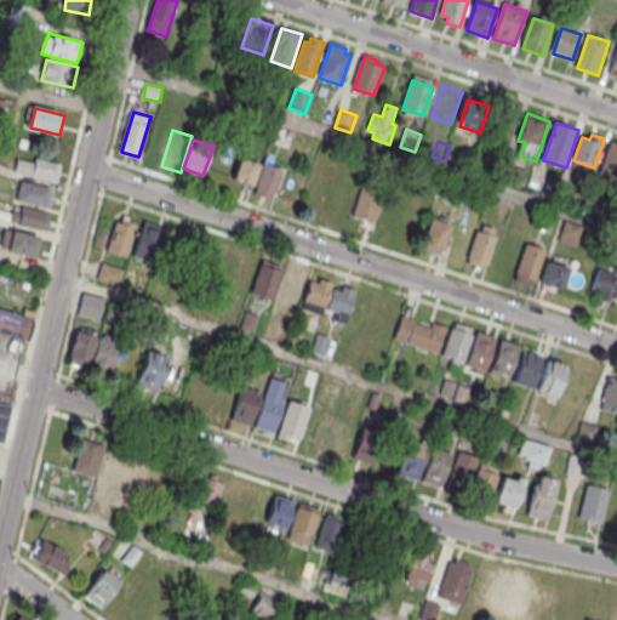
[(616,143),(612,142),(603,170),(616,175),(616,143)]
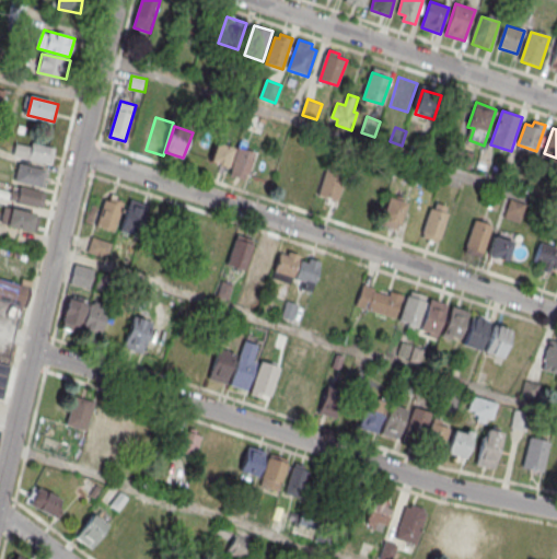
[(218,142),(211,161),(229,167),(235,149),(218,142)]
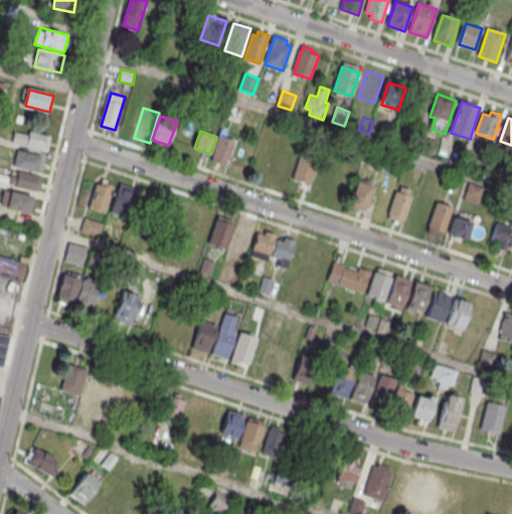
[(31,132),(30,136),(16,133),(13,143),(48,152),(52,137),(31,132)]
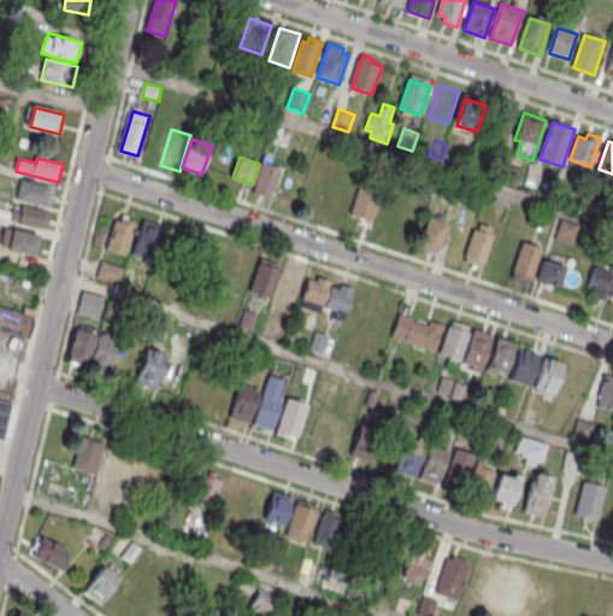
[(263,163),(253,191),(273,198),(283,169),(263,163)]
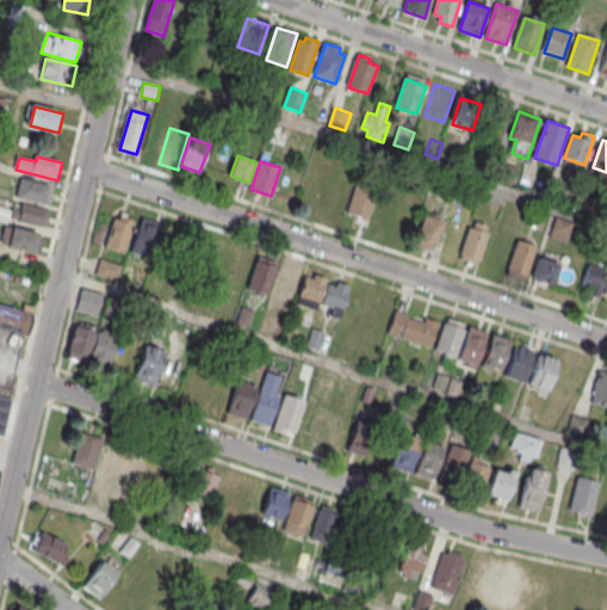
[(501,162),(516,168),(511,185),(495,180),(501,162)]
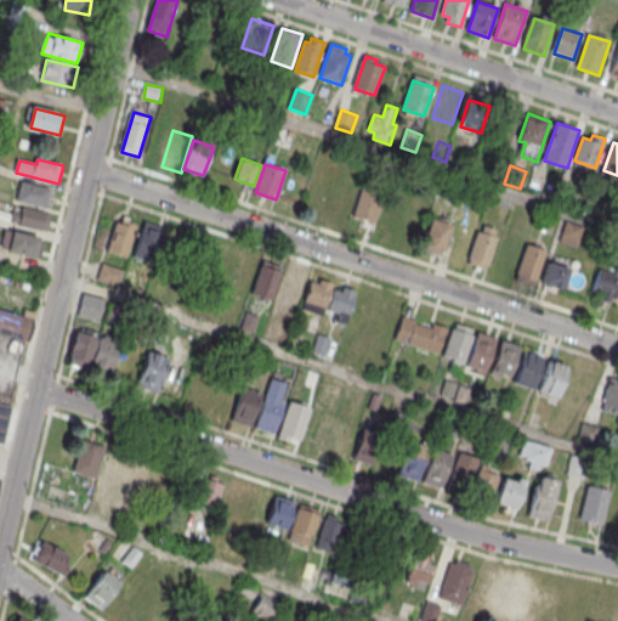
[(23,182),(18,201),(47,208),(52,190),(23,182)]
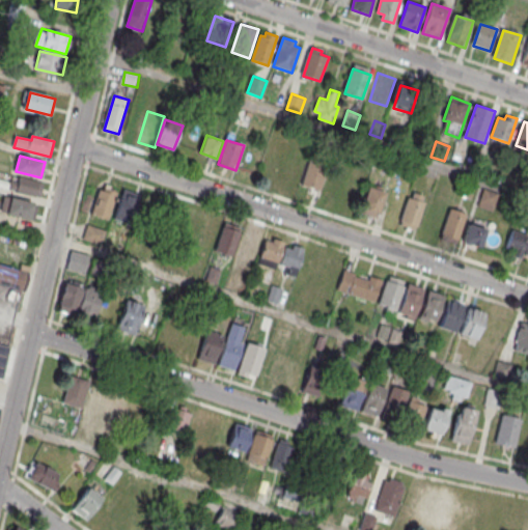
[(310,161),(330,167),(321,193),(302,187),(310,161)]
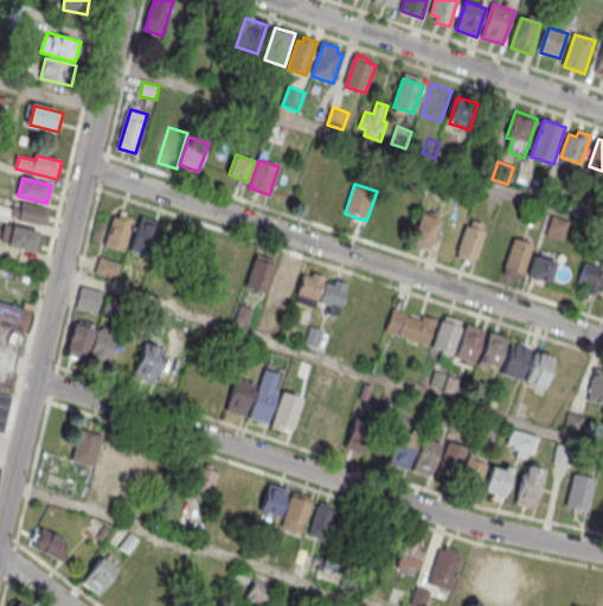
[(397,198),(378,192),(367,227),(385,233),(397,198)]
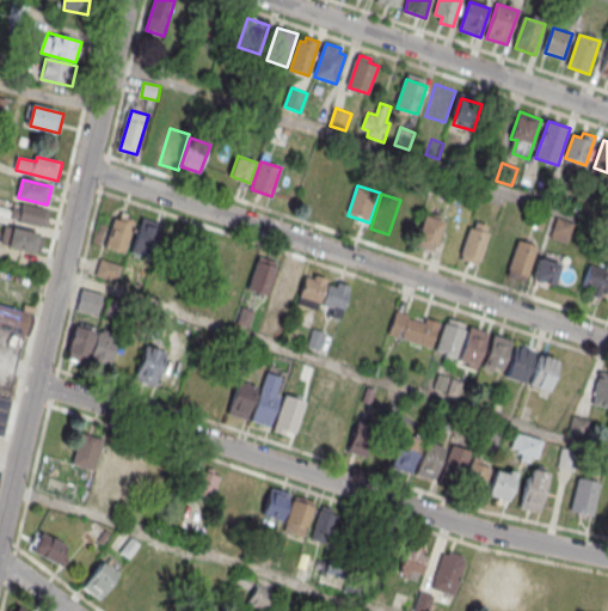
[(409,218),(424,217),(423,195),(407,196),(409,218)]
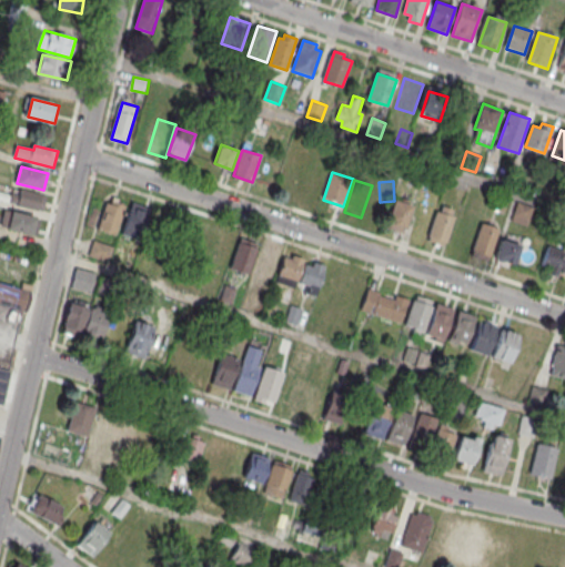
[(22,189),(18,205),(44,212),(49,195),(22,189)]
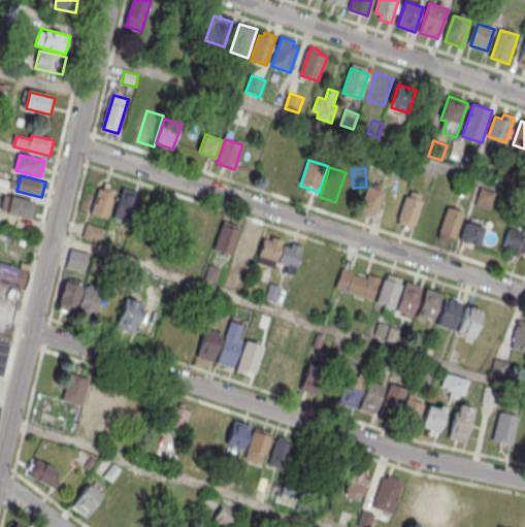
[(93,213),(109,219),(118,189),(100,185),(93,213)]
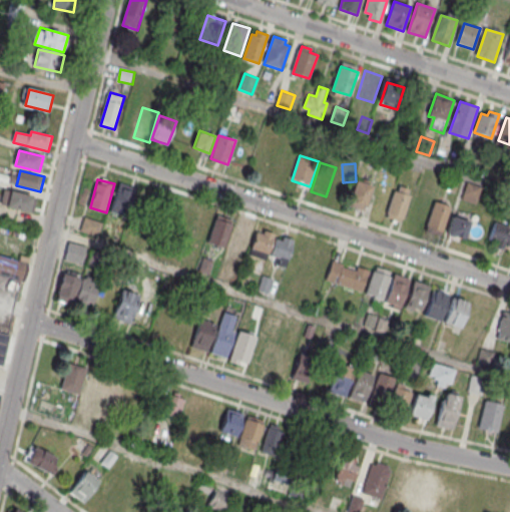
[(357,180),(349,203),(365,209),(374,186),(357,180)]
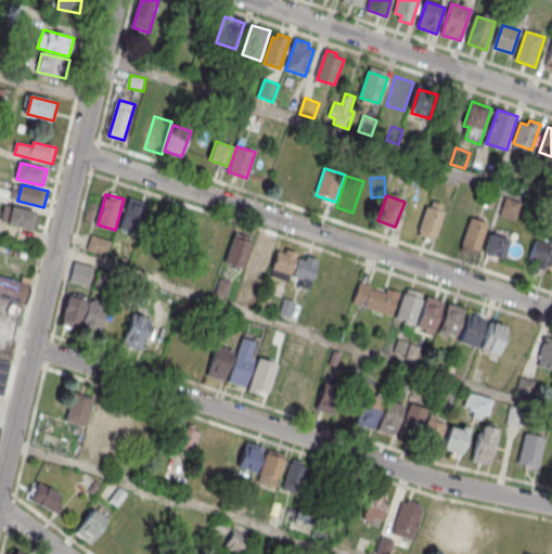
[(122,229),(140,234),(150,203),(131,197),(122,229)]
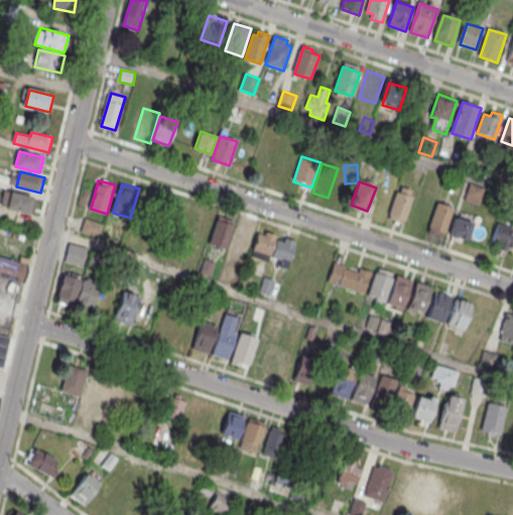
[(481,205),(485,188),(472,185),(467,201),(481,205)]
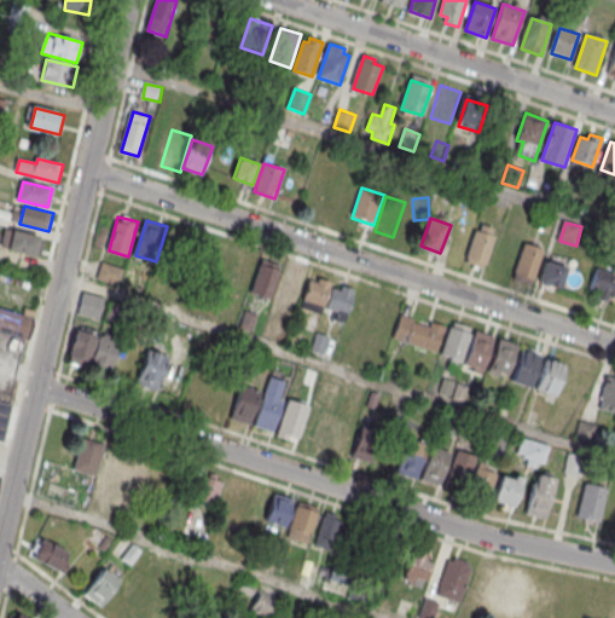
[(12,230),(7,249),(36,256),(41,237),(12,230)]
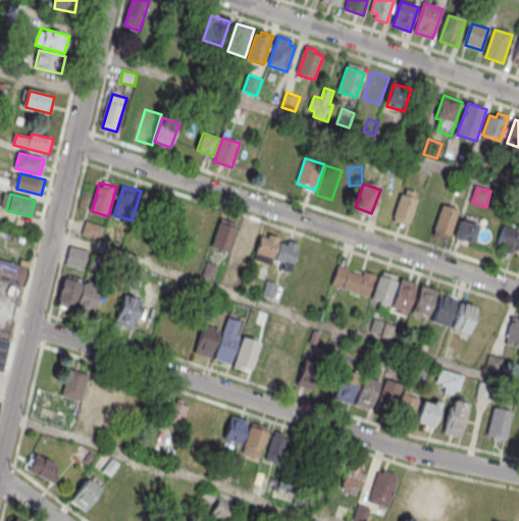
[(403,194),(395,218),(411,224),(420,200),(403,194)]
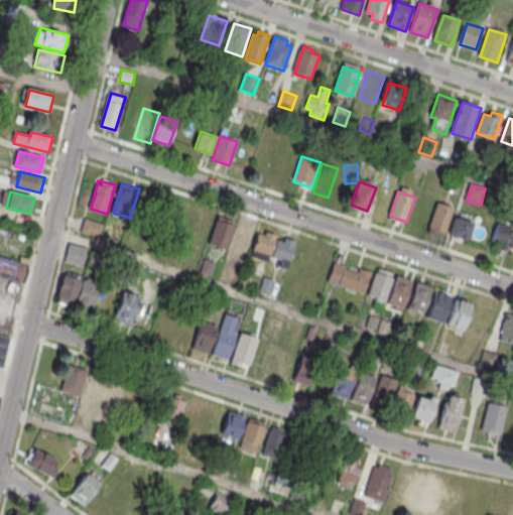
[(438,203),(429,230),(445,236),(456,209),(438,203)]
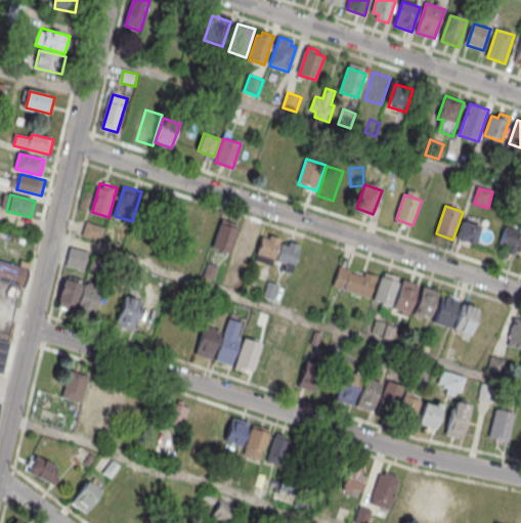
[(200,213),(184,207),(174,232),(189,240),(200,213)]
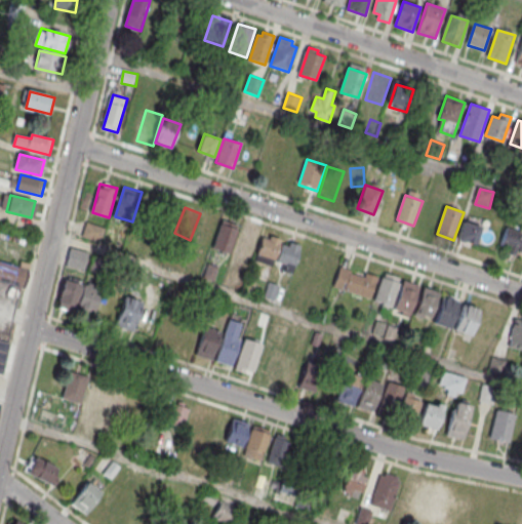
[(465,222),(483,227),(477,245),(458,240),(465,222)]
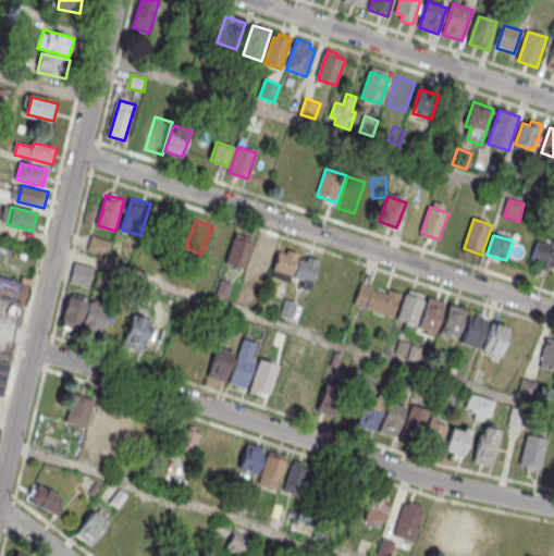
[(88,250),(108,258),(112,243),(94,236),(88,250)]
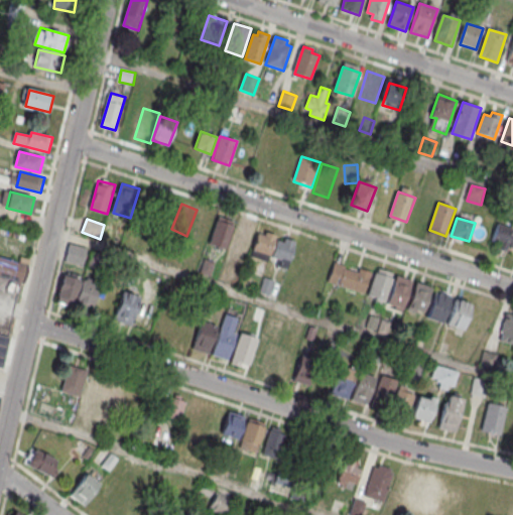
[(218,220),(210,244),(226,250),(235,226),(218,220)]
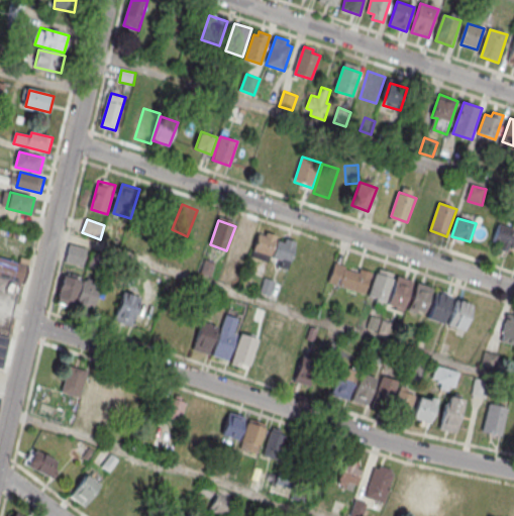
[(238,227),(227,259),(244,265),(255,232),(254,232),(255,228),(240,223),(238,227)]
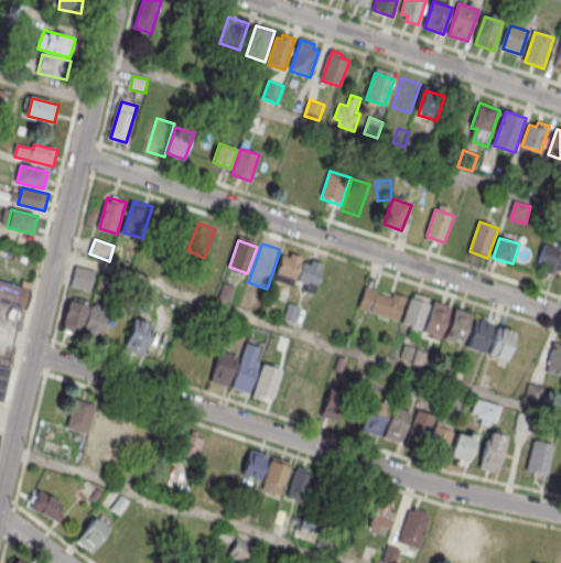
[(546,244),(560,249),(560,260),(554,275),(545,271),(546,267),(538,263),(546,244)]
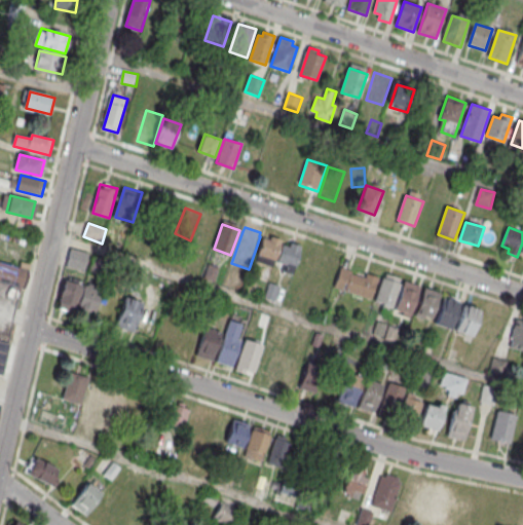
[(264,237),(256,262),(273,267),(282,244),(264,237)]
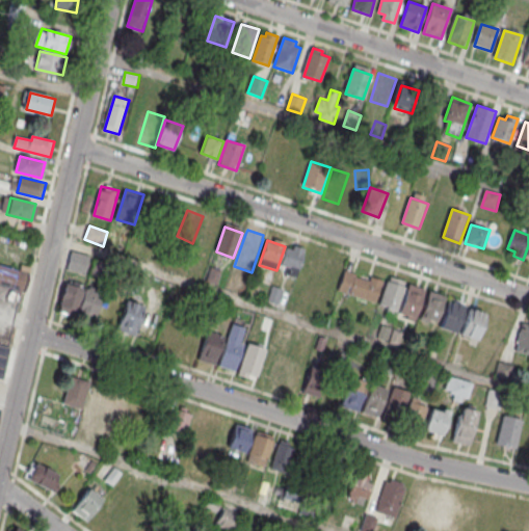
[(293,249),(287,247),(282,265),(291,268),(289,274),(297,277),(306,249),(295,245),(293,249)]
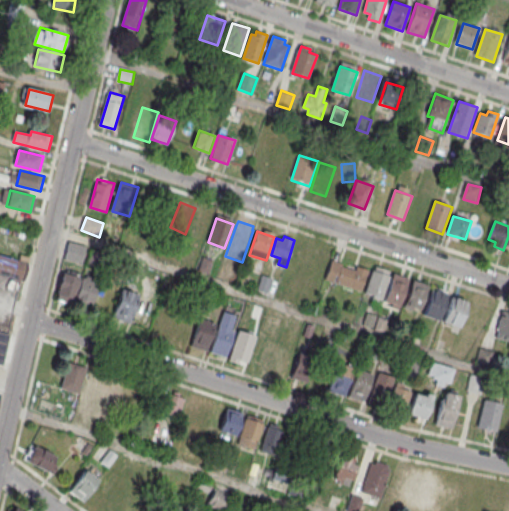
[(66,259),(83,264),(88,246),(70,242),(66,259)]
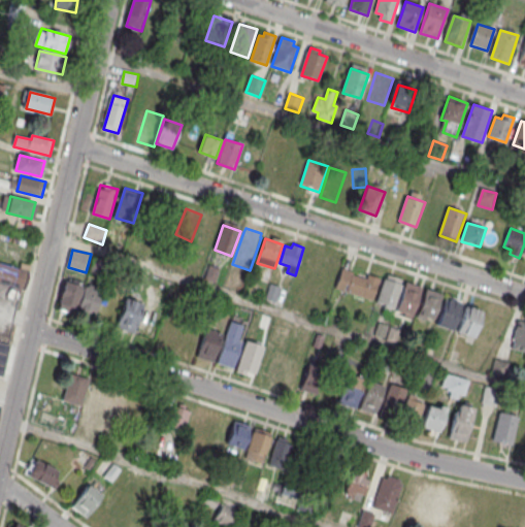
[(0,283),(26,289),(32,265),(23,263),(22,267),(0,262),(0,283)]
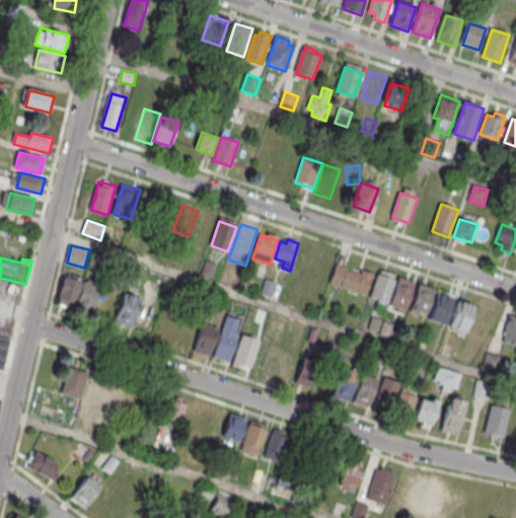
[(330,283),(367,296),(375,274),(363,270),(361,274),(348,270),(349,267),(338,263),(330,283)]
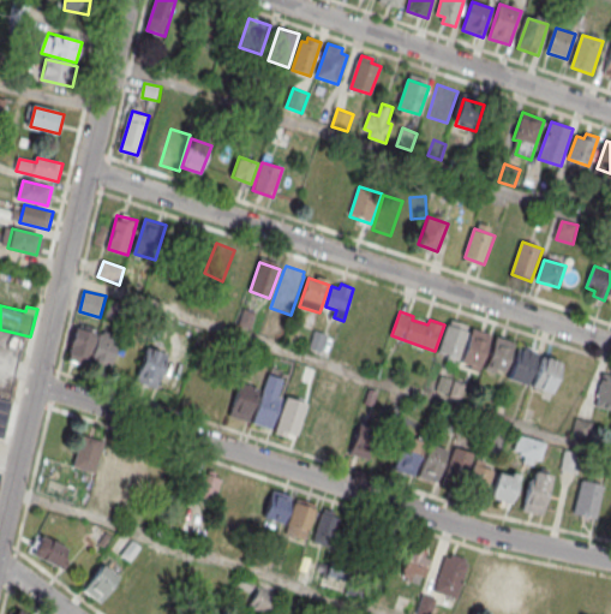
[(448,326),(438,355),(460,362),(469,332),(467,332),(469,326),(453,320),(450,326),(448,326)]
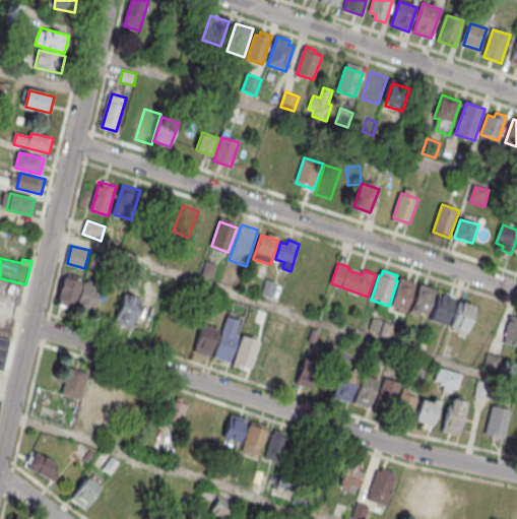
[(58,303),(93,314),(102,286),(66,275),(58,303)]
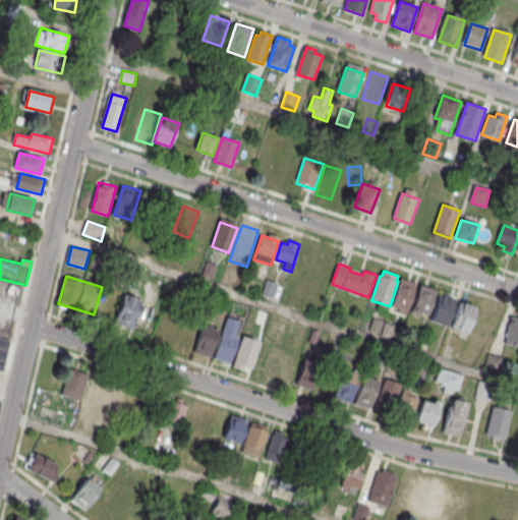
[(401,278),(417,284),(408,311),(392,306),(401,278)]
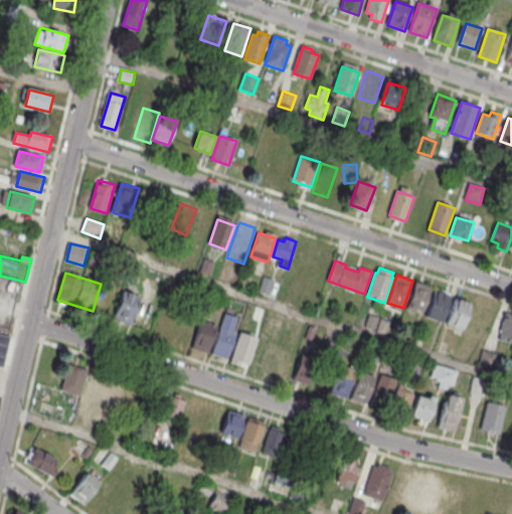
[(416,282),(433,287),(423,312),(416,310),(415,312),(406,310),(416,282)]
